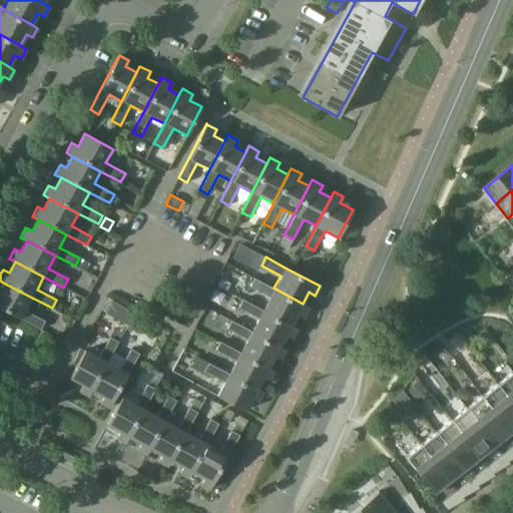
[(263,310),(291,325),(297,314),(304,317),(309,307),(303,304),(274,288),(274,289),(254,278),(249,287),(270,297),(263,310)]
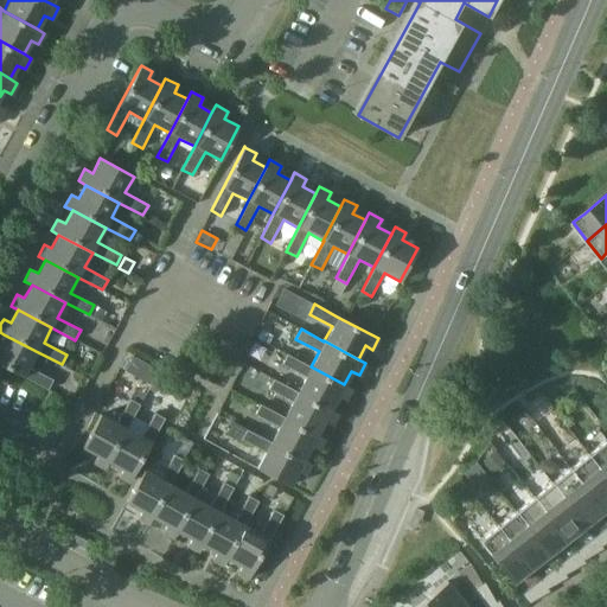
[(261,330),(256,339),(269,345),(273,336),(261,330)]
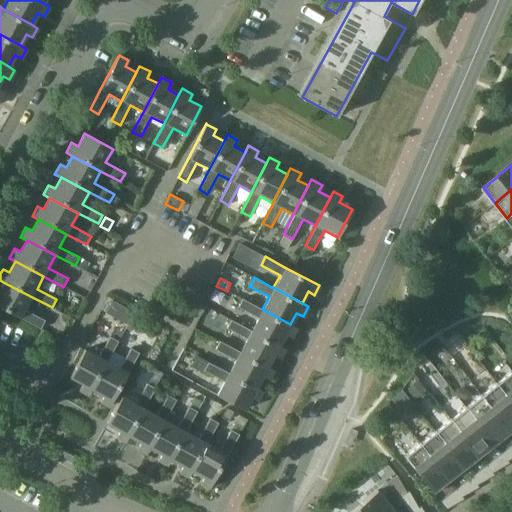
[(0,307),(21,318),(40,329),(45,320),(25,310),(32,297),(3,282),(0,288),(0,307)]
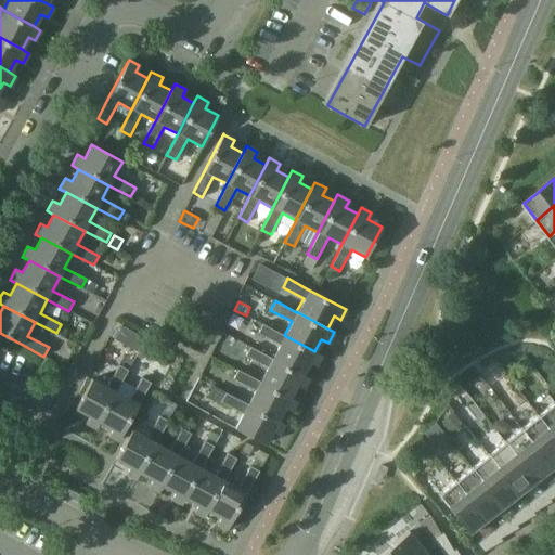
[(272,357),(302,374),(309,362),(315,365),(322,356),(314,351),(284,335),(262,323),(257,333),(279,344),(272,357)]
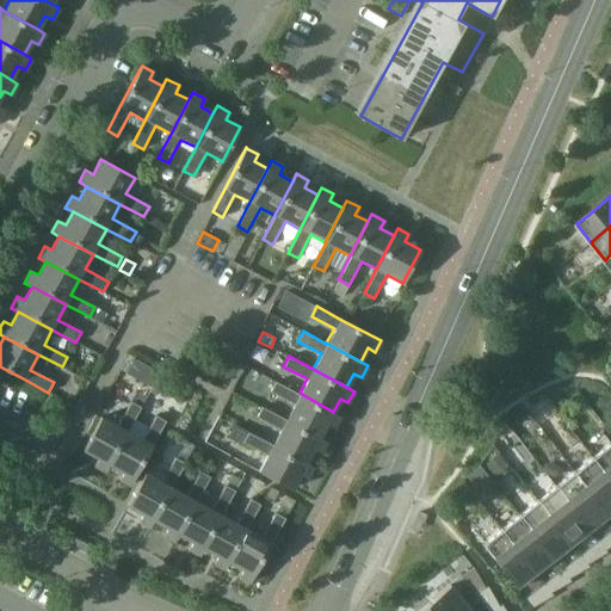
[(146,365),(137,381),(150,387),(159,372),(150,368),(146,365)]
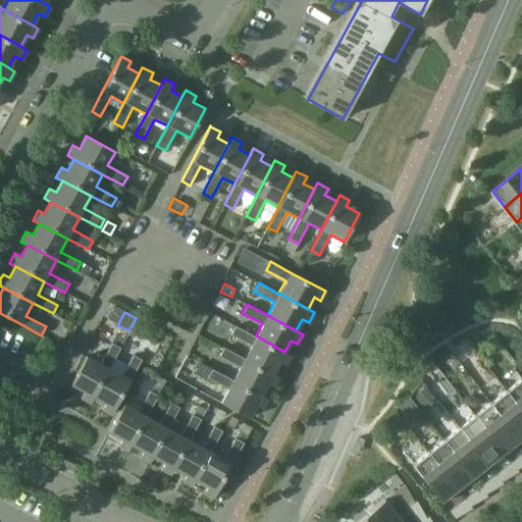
[(244,357),(273,373),(279,362),(285,365),(291,356),(284,352),(256,335),(255,336),(236,326),(230,334),(251,345),(244,357)]
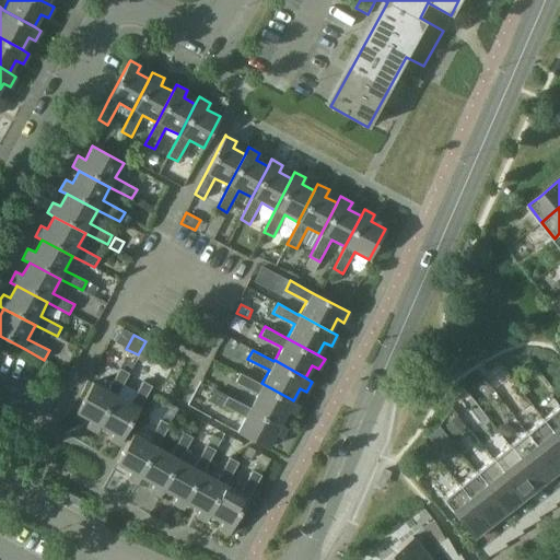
[(108,389),(92,381),(76,411),(90,419),(85,427),(96,432),(100,424),(117,394),(118,395),(129,373),(119,368),(108,389)]
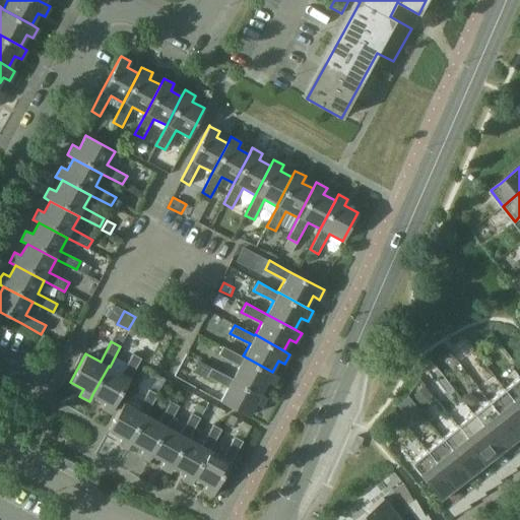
[(232,378),(260,394),(266,382),(273,386),(278,376),(272,372),(243,355),(243,356),(222,346),(218,354),(238,365),(232,378)]
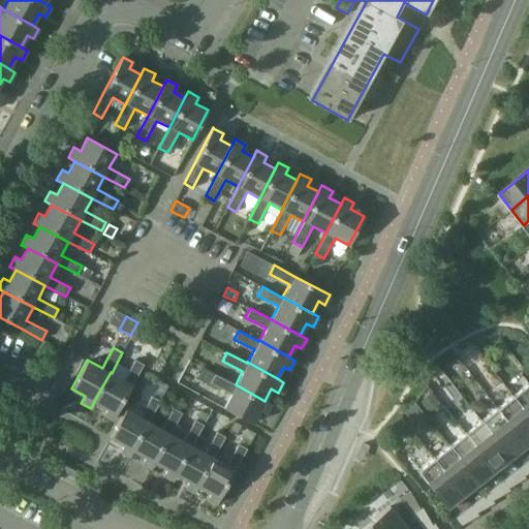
[(111,372),(94,401),(106,408),(102,414),(113,419),(132,384),(144,365),(134,360),(124,379),(112,373),(111,372)]
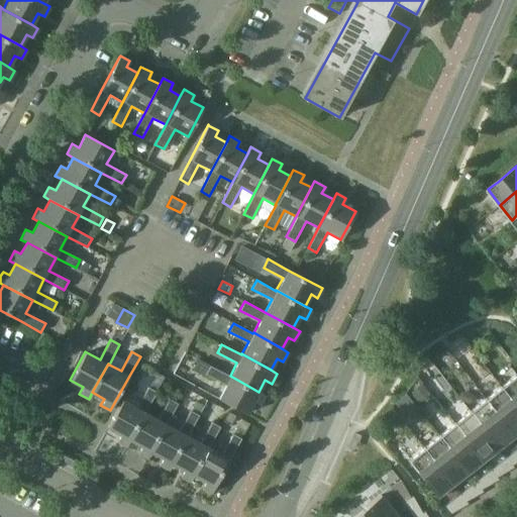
[(199,359),(193,370),(203,376),(208,366),(199,359)]
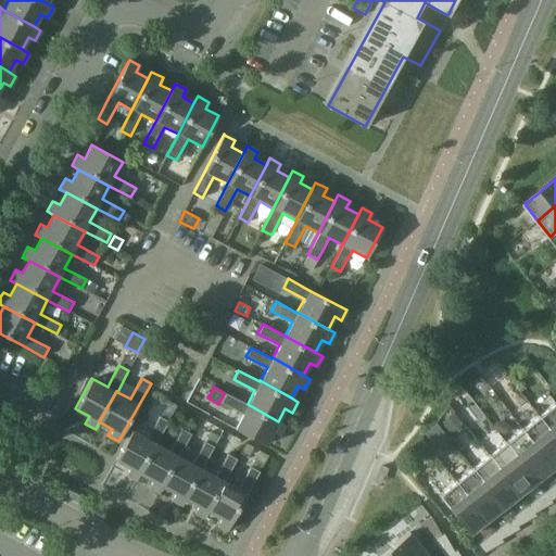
[(235,428),(265,444),(273,431),(280,434),(286,425),(278,421),(248,404),(226,393),(222,402),(242,414),(235,428)]
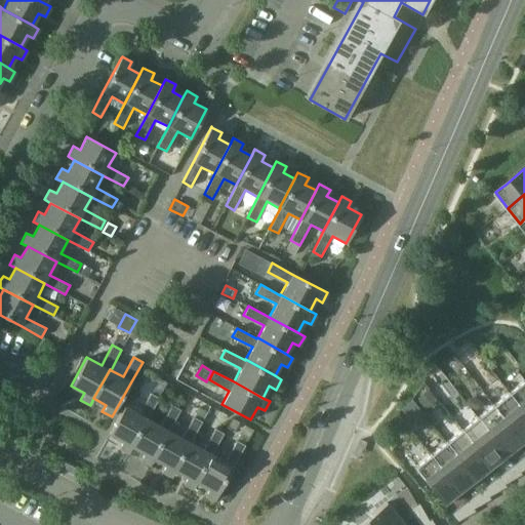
[(524,380),(508,393),(524,414),(524,380)]
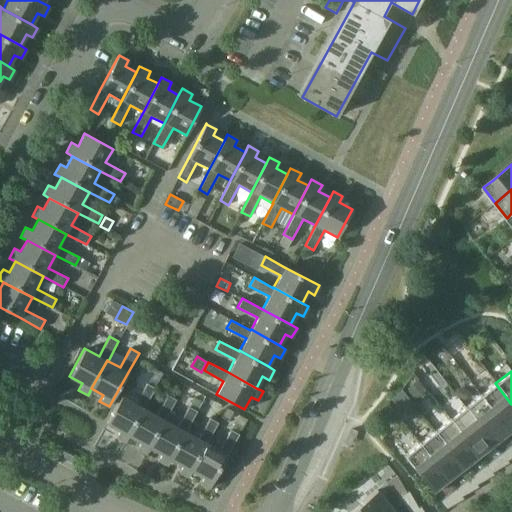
[(417,380),(406,389),(415,400),(426,390),(417,380)]
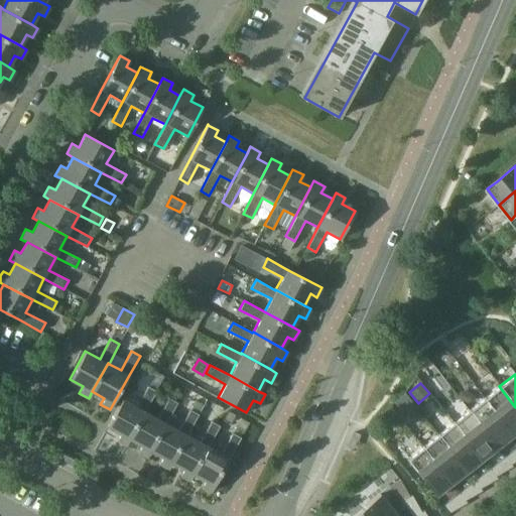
[(107,426),(108,426),(120,433),(116,440),(126,445),(129,438),(145,410),(156,391),(147,386),(137,406),(123,398),(107,426)]
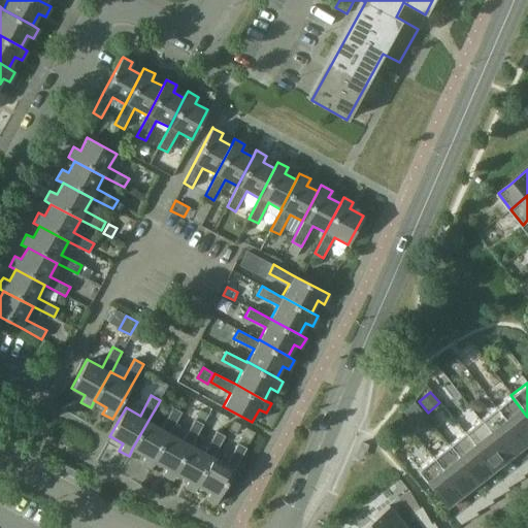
[(526,447),(527,444),(527,417),(510,395),(495,407),(526,447)]
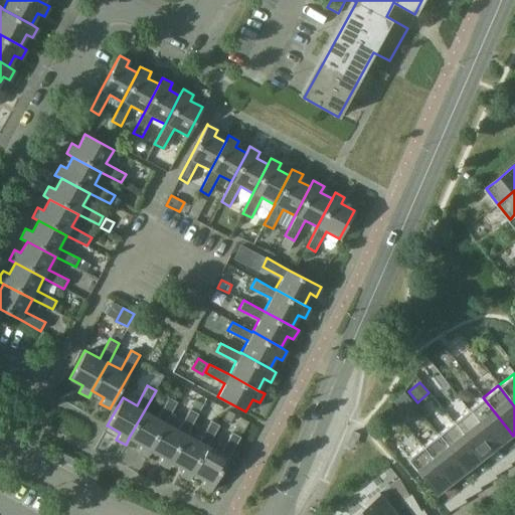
[(404,392),(393,401),(402,412),(413,403),(404,392)]
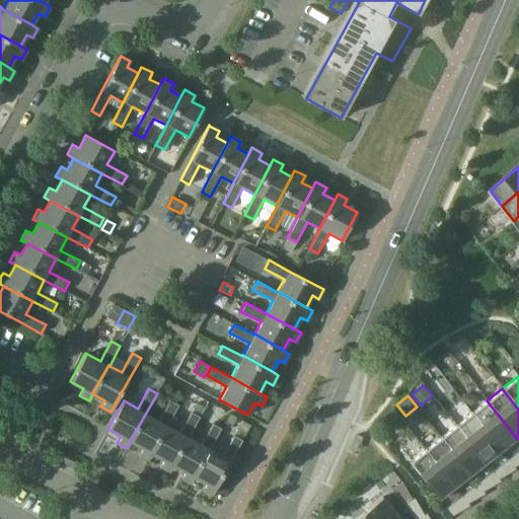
[(146,413),(130,441),(142,447),(139,454),(148,459),(151,453),(167,425),(178,405),(169,400),(159,420),(146,413)]
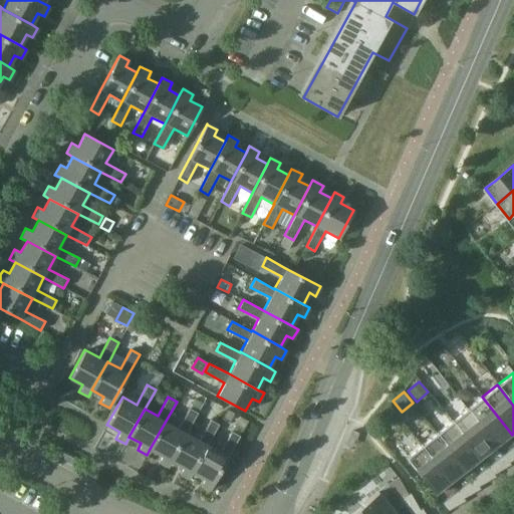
[(467,409),(497,447),(512,435),(482,397),(467,409)]
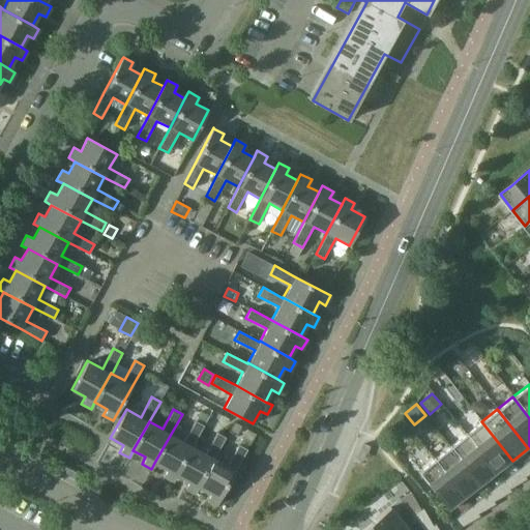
[(171,434),(154,463),(167,469),(164,476),(173,481),(176,475),(193,445),(204,425),(195,420),(184,441),(171,434)]
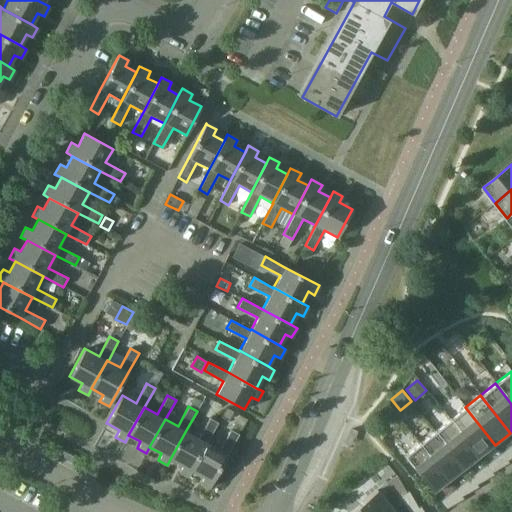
[(450,419),(479,457),(495,445),(465,407),(450,419)]
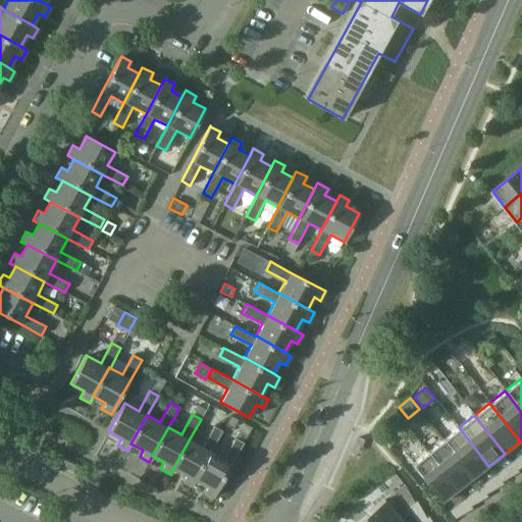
[(244,423),(240,432),(248,436),(252,427),(244,423)]
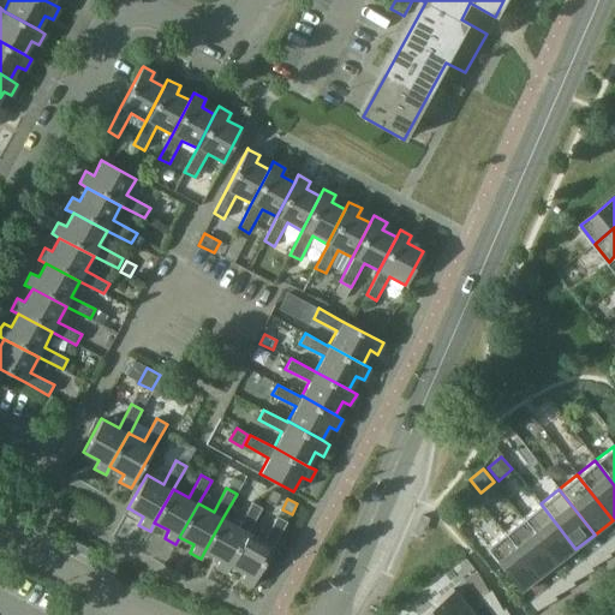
[(224,517),(204,551),(219,559),(214,566),(226,573),(230,565),(249,531),(262,508),(252,502),(239,525),(224,517)]
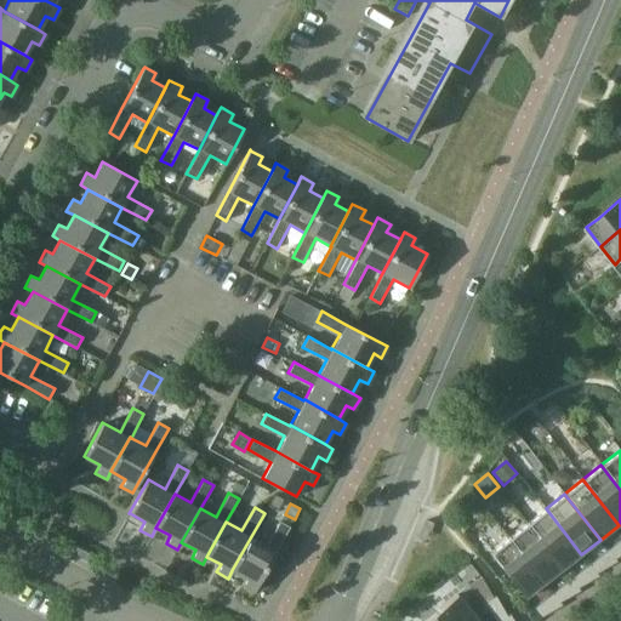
[(527,523),(563,569),(581,554),(546,508),(527,523)]
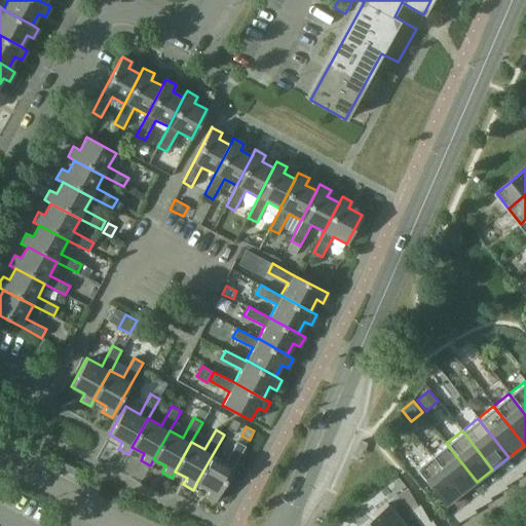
[(213,454),(196,483),(209,490),(204,496),(215,501),(246,446),(237,442),(226,461),(213,454)]
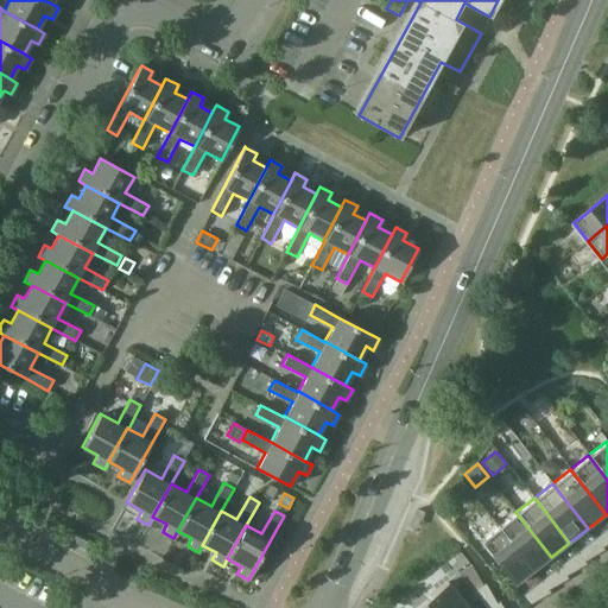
[(498,526),(533,571),(551,557),(515,512),(498,526)]
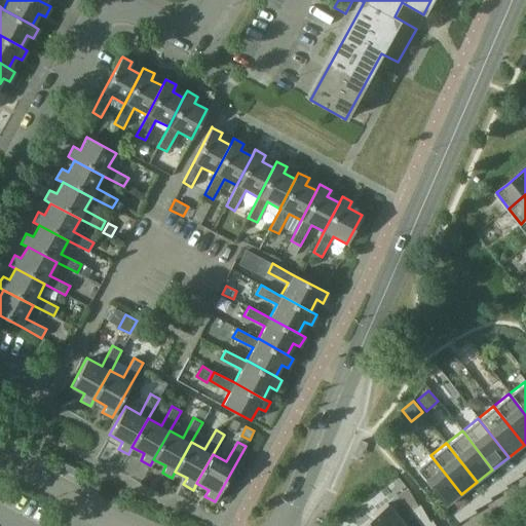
[(430,455),(414,468),(422,479),(445,506),(461,494),(430,455)]
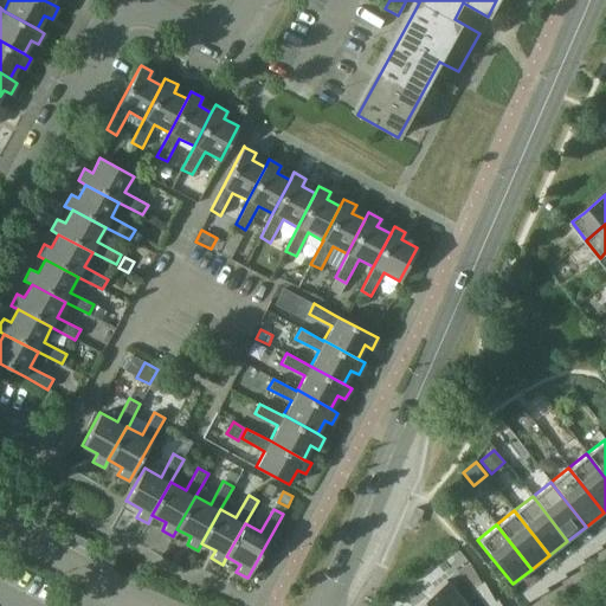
[(580,547),(587,558),(604,548),(594,536),(580,547)]
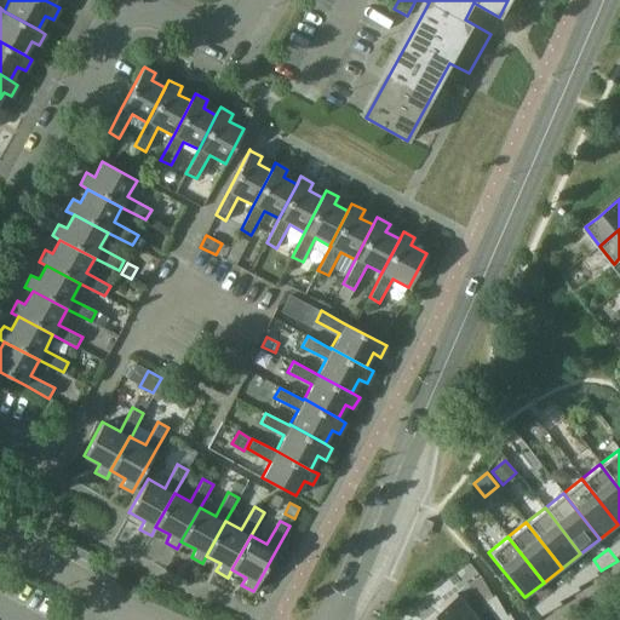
[(596,573),(589,563),(575,574),(583,584),(598,575),(596,573)]
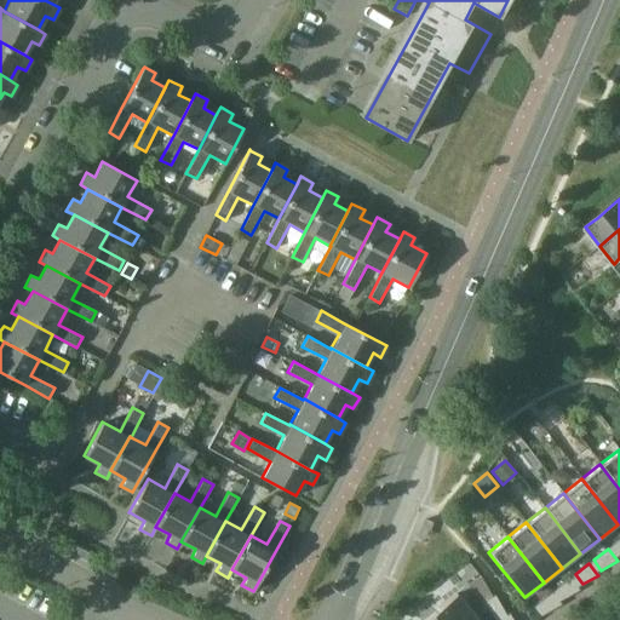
[(468,585),(478,600),(489,591),(481,575),(468,585)]
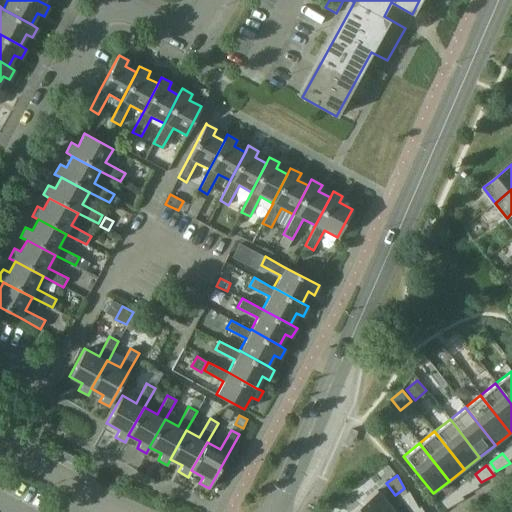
[(479,487),(471,477),(459,486),(466,494),(479,487)]
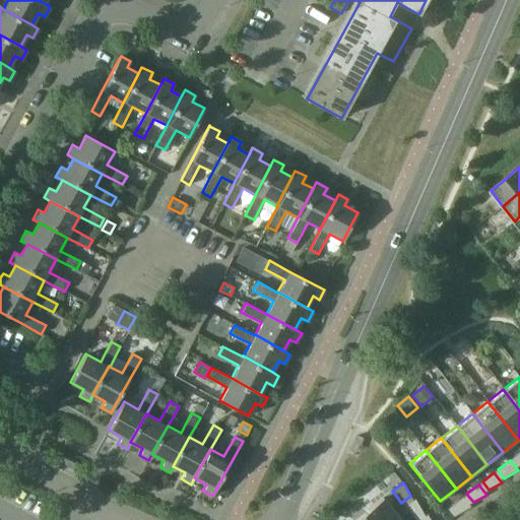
[(471,507),(463,497),(451,506),(458,514),(471,507)]
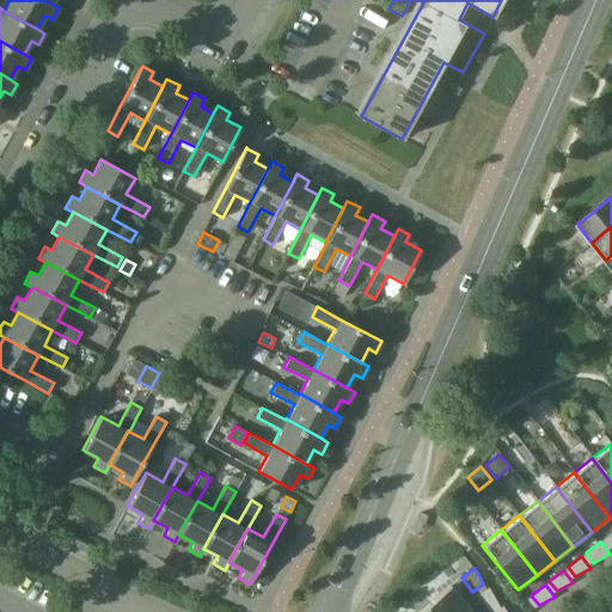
[(417,611),(457,611),(465,605),(451,586),(418,611),(417,611)]
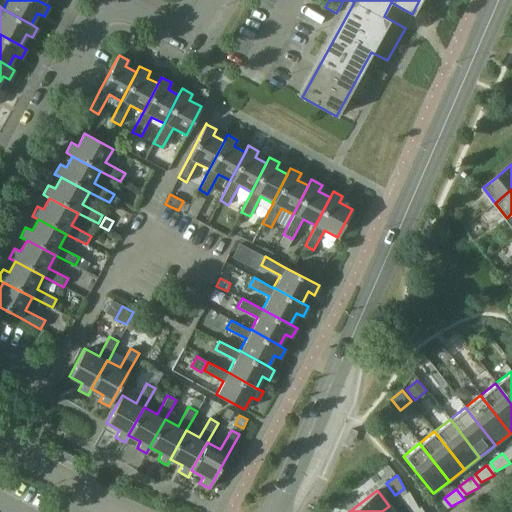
[(398,499),(407,510),(416,504),(409,491),(398,499)]
